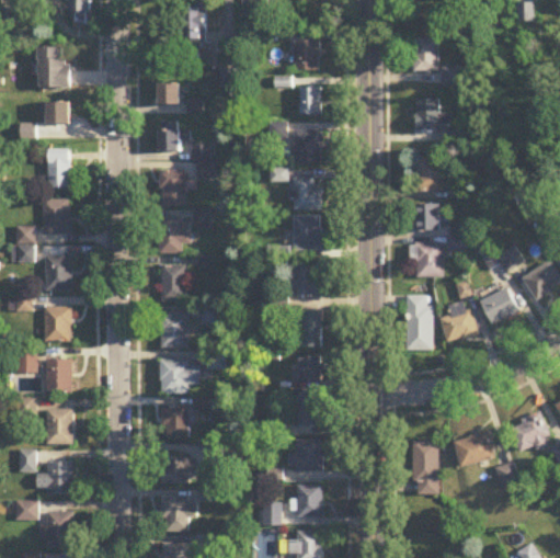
[(71,0),(71,23),(91,23),(90,0),(71,0)]
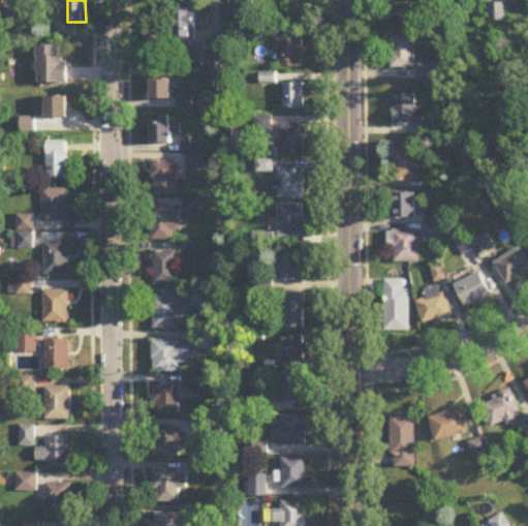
[(194,2),(177,2),(176,41),(194,41),(194,2)]
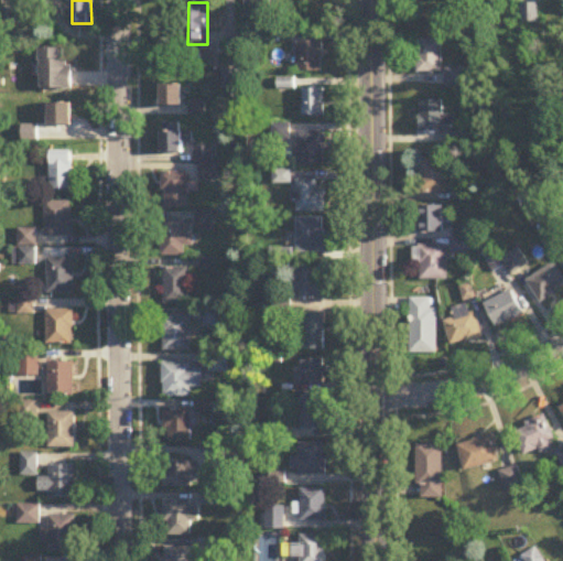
[(522,18),(533,18),(533,2),(522,2),(522,18)]
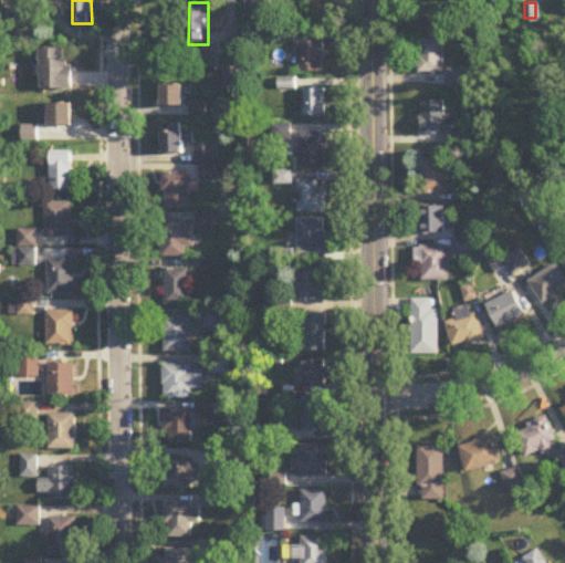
[(418,71),(442,71),(442,37),(418,37),(418,71)]
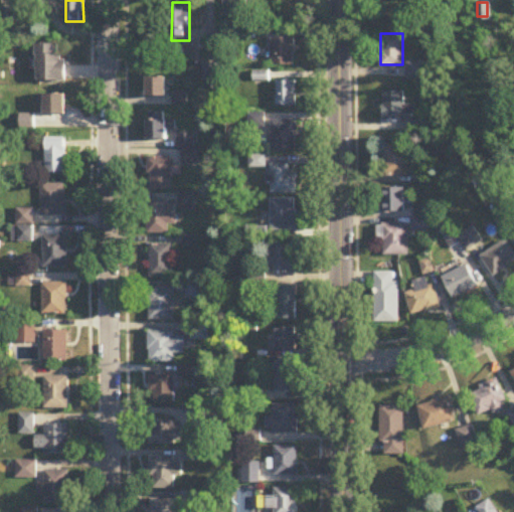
[(294,62),(294,36),(272,36),(272,62),(294,62)]
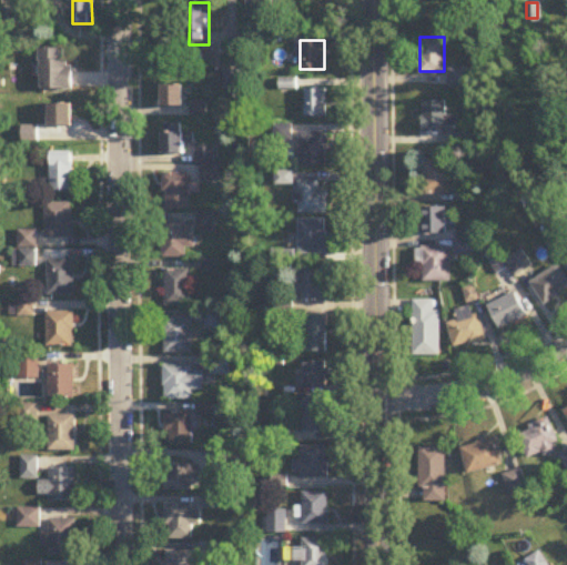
[(71,88),(71,58),(64,58),(64,47),(39,47),(39,88),(71,88)]
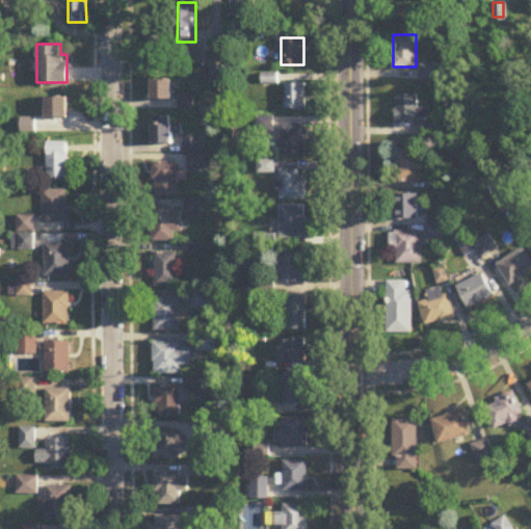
[(435,61),(421,61),(421,80),(435,80),(435,61)]
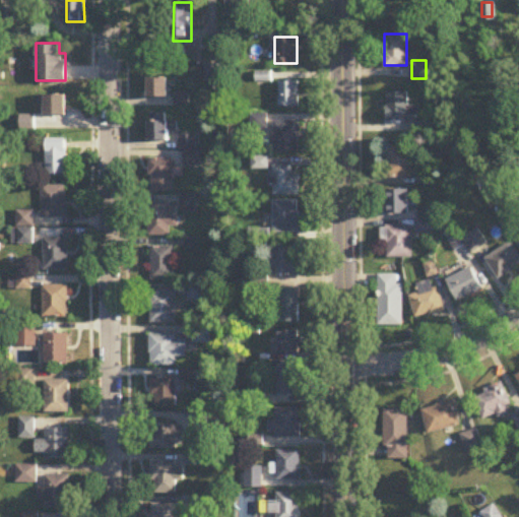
[(147,76),(147,95),(167,95),(167,76),(147,76)]
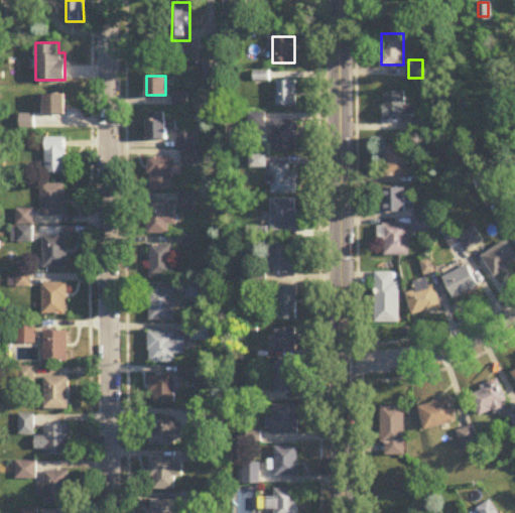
[(277,105),(296,105),(296,80),(277,80),(277,105)]
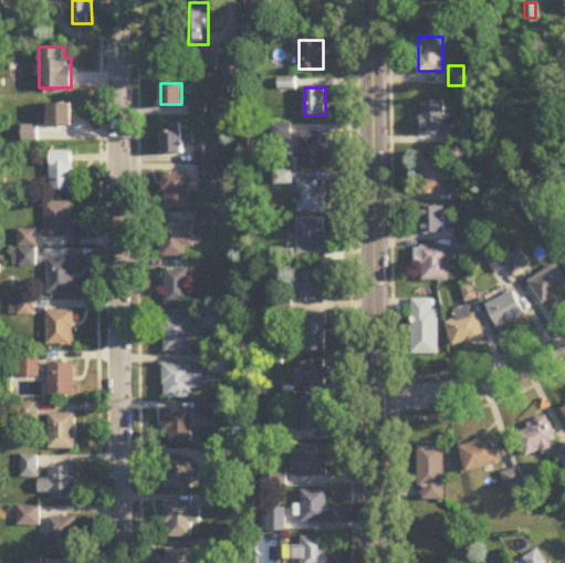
[(420,129),(446,129),(446,115),(443,115),(443,98),(420,98),(420,129)]
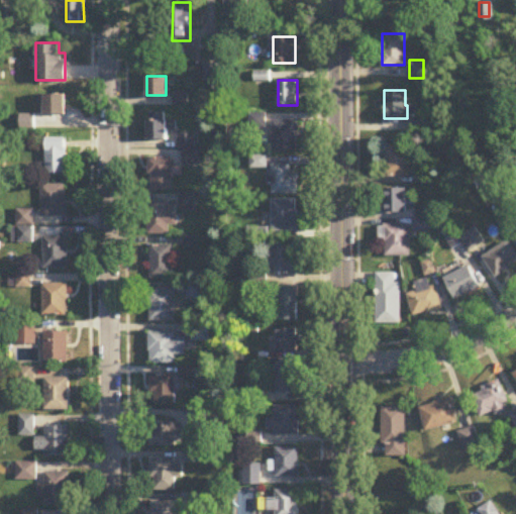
[(174,92),(174,105),(187,105),(187,92),(174,92)]
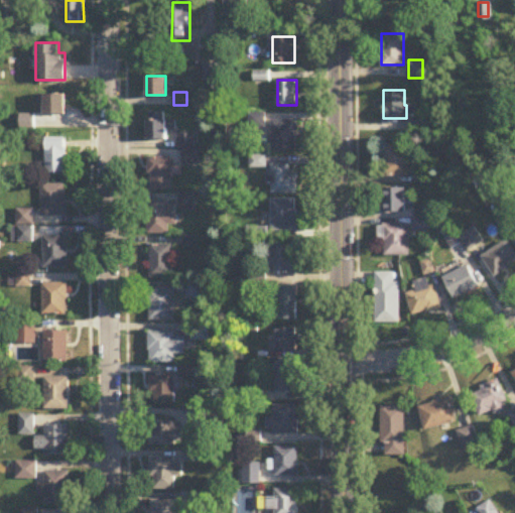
[(66,93),(40,93),(40,112),(66,112),(66,93)]
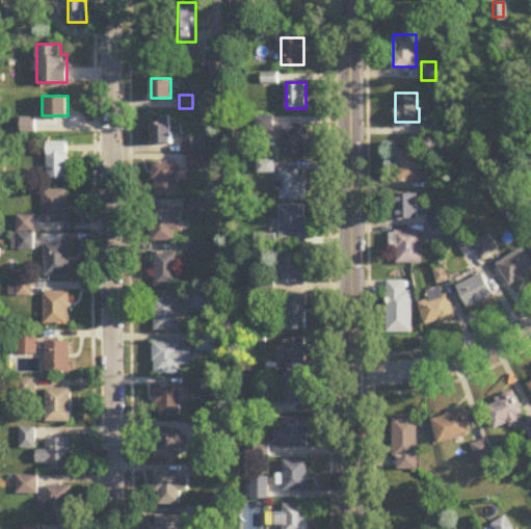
[(272,115),(258,115),(258,129),(272,129),(272,115)]
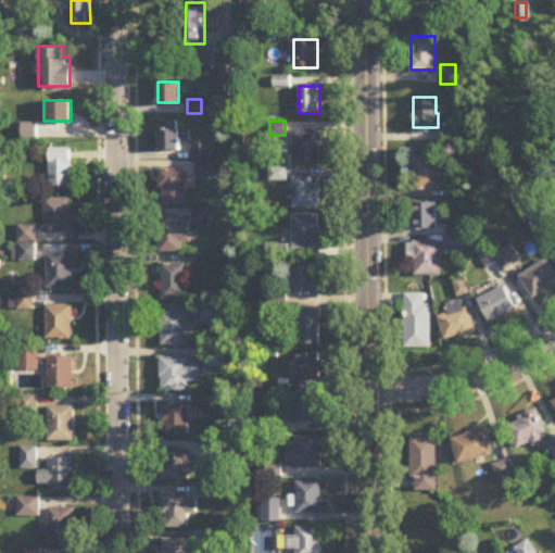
[(185,127),(158,127),(158,148),(185,148),(185,127)]
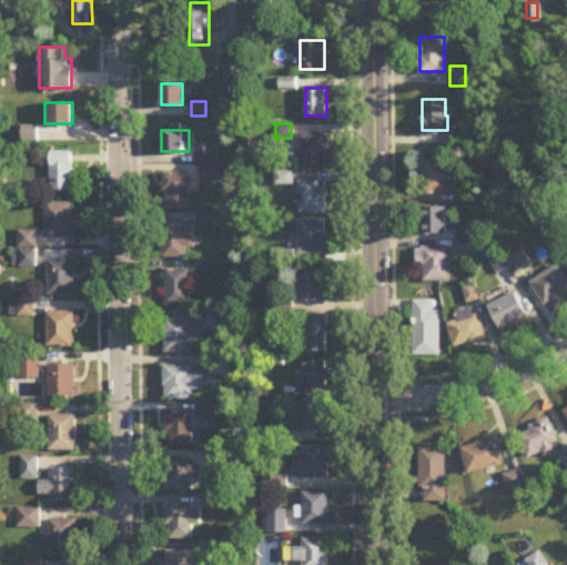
[(327,131),(300,131),(300,165),(327,165),(327,131)]
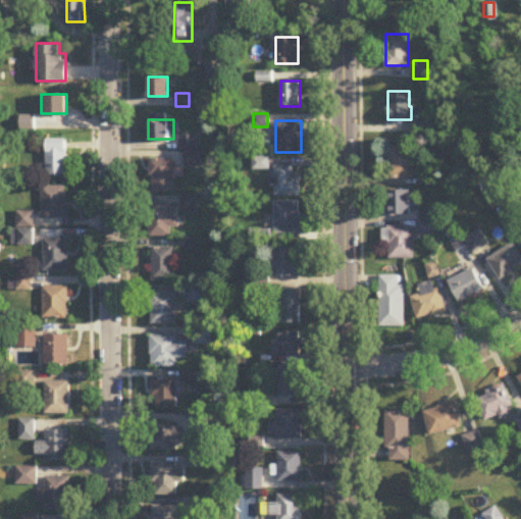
[(197,133),(178,133),(178,149),(184,149),(184,165),(197,165),(197,133)]
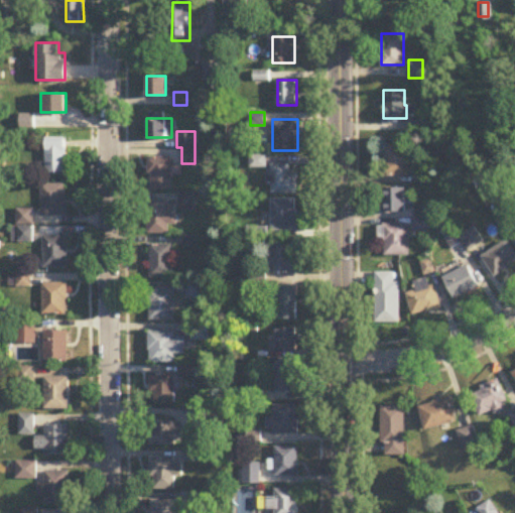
[(46,136),(46,171),(66,171),(66,136),(46,136)]
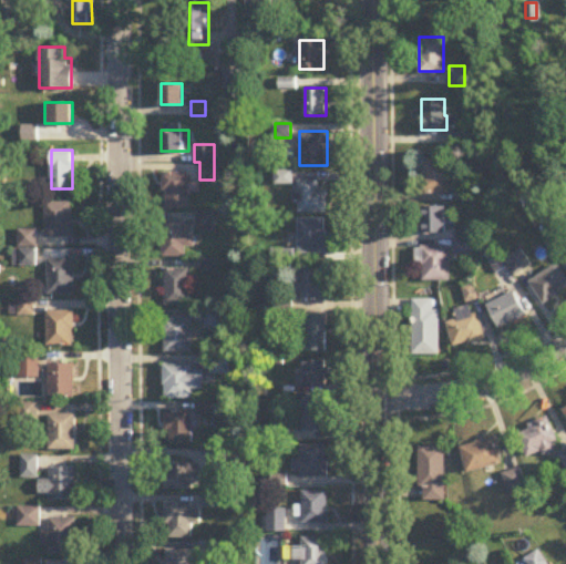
[(449,157),(421,157),(421,192),(449,192),(449,157)]
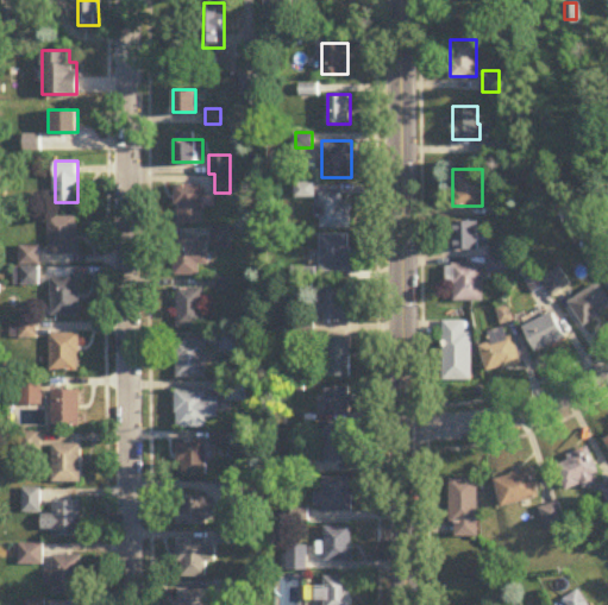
[(201,222),(201,184),(175,184),(175,222),(201,222)]
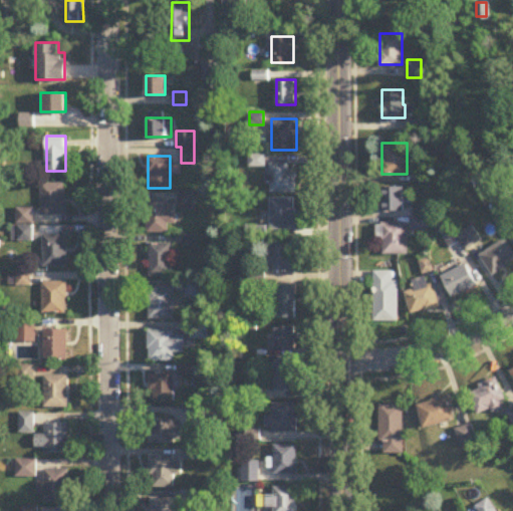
[(296,171),(289,171),(289,162),(270,162),(270,192),(296,192),(296,171)]
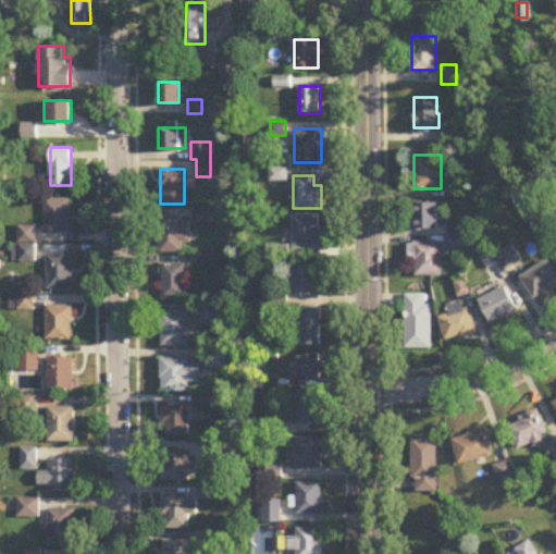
[(71,231),(71,197),(44,197),(44,231),(71,231)]
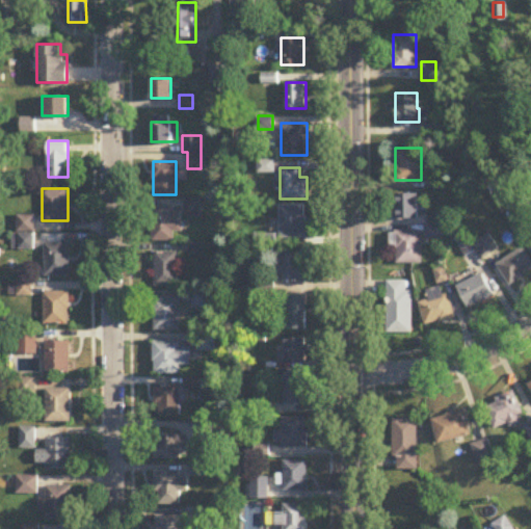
[(416,192),(394,192),(394,217),(416,217),(416,192)]
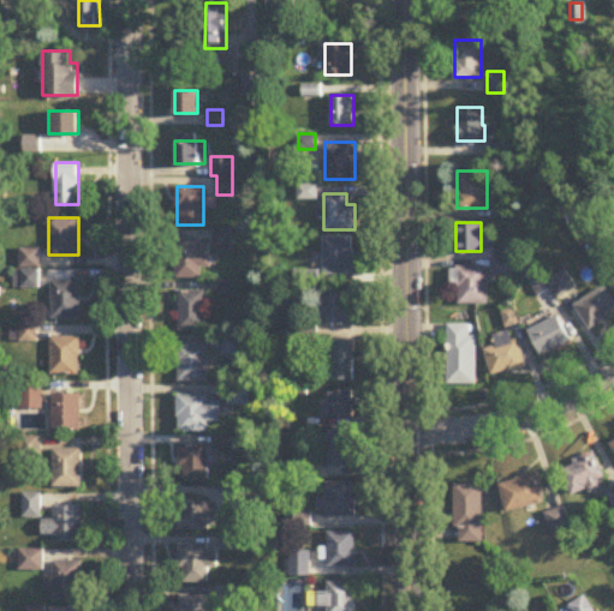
[(355,273),(355,235),(323,235),(323,273),(355,273)]
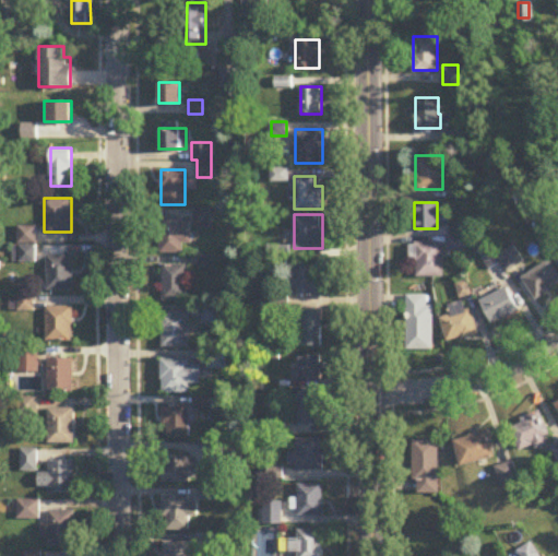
[(159,251),(181,251),(181,241),(190,241),(190,229),(183,229),(183,216),(159,216),(159,251)]
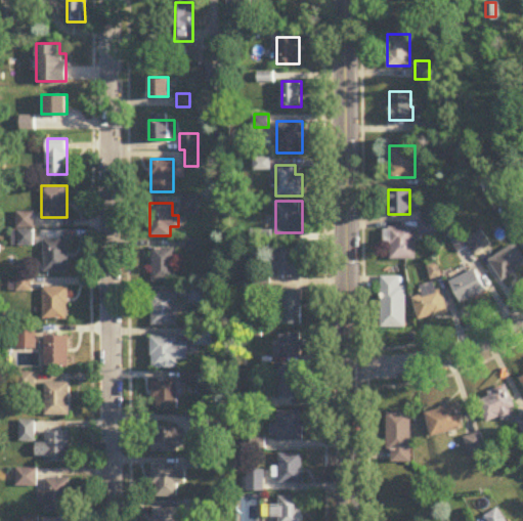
[(421,232),(434,232),(434,218),(421,218),(421,232)]
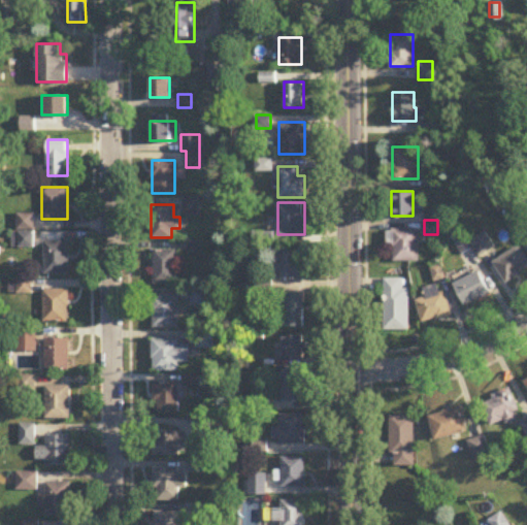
[(418,228),(392,228),(392,260),(418,260),(418,228)]
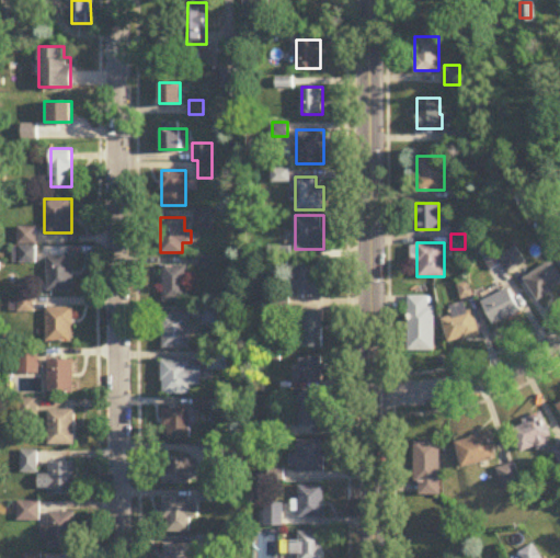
[(525,260),(514,245),(499,255),(509,271),(525,260)]
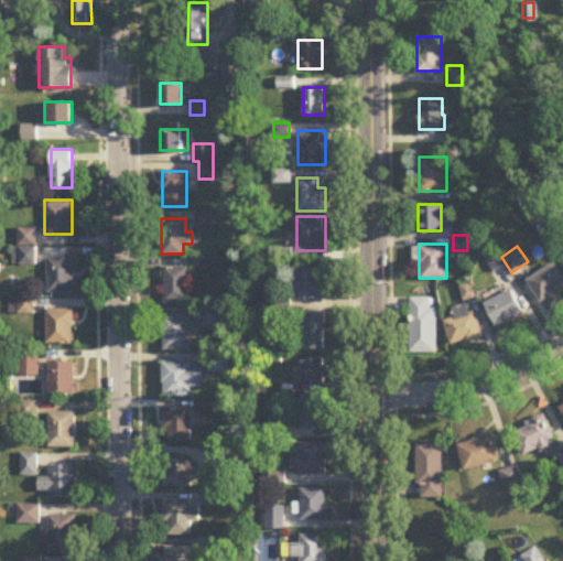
[(74,290),(74,256),(47,256),(47,291),(74,290)]
